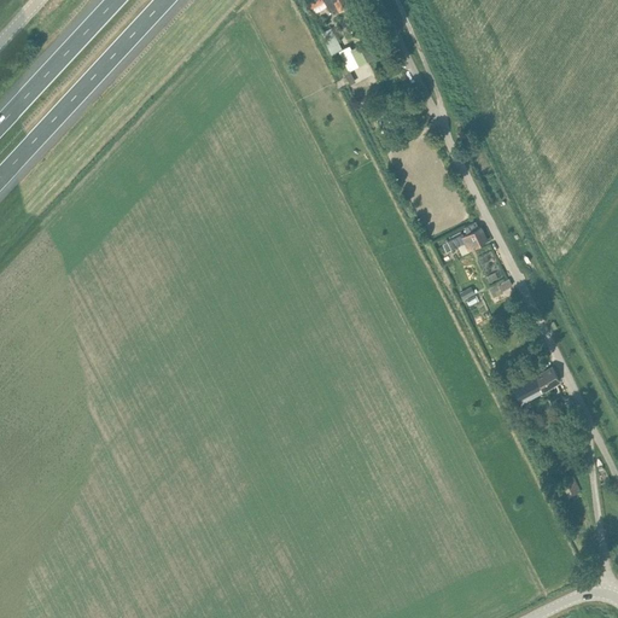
[(330,12),(349,3),(348,0),(310,0),(309,1),(313,9),(324,3),(330,12)]
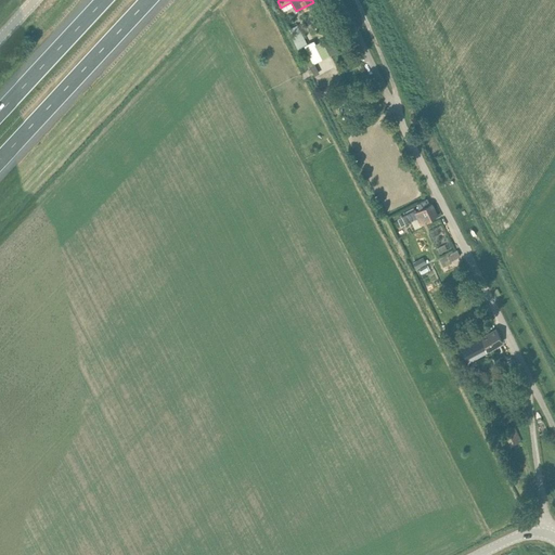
[(307,44),(298,26),(289,30),(299,49),(305,46),(311,60),(308,62),(310,65),(330,55),(322,41),(315,44),(314,41),(307,44)]
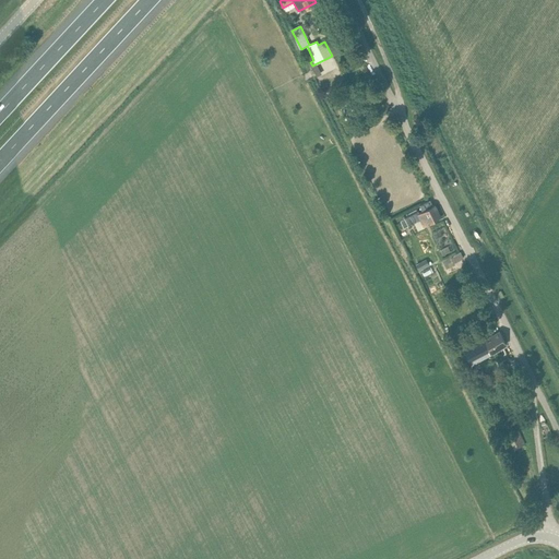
[(409,226),(423,219),(425,226),(432,222),(442,217),(436,205),(433,206),(430,200),(420,205),(425,212),(420,214),(419,212),(406,218),(409,226)]
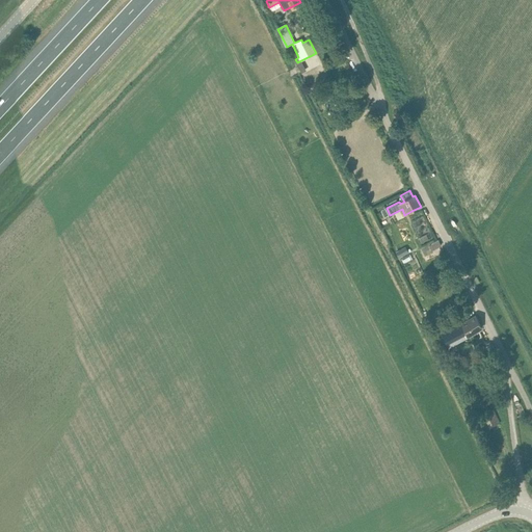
[(482,328),(476,316),(463,323),(445,333),(452,345),(469,336),(470,336),(482,328)]
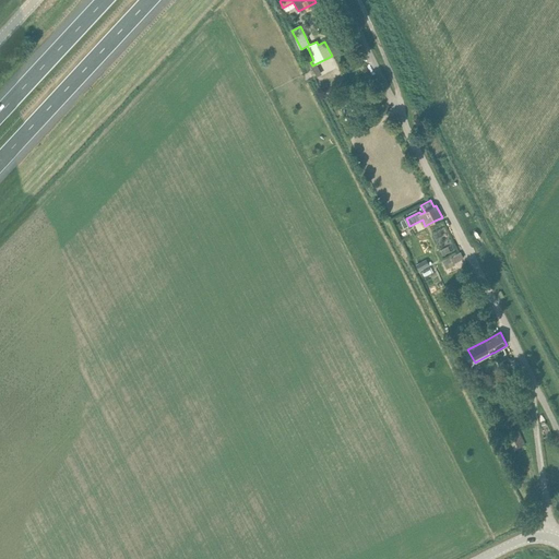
[(478,382),(487,378),(483,370),(474,376),(478,382)]
